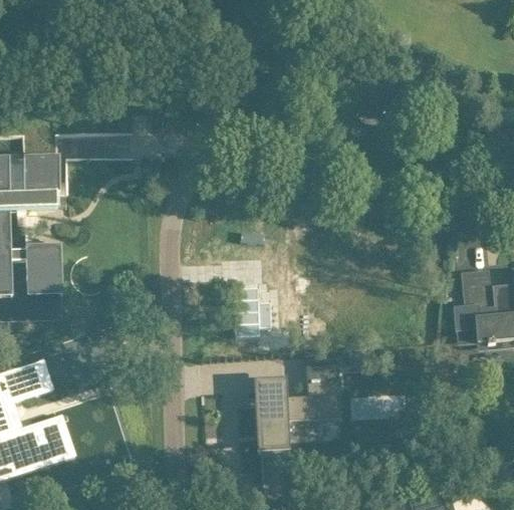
[(8,160),(0,160),(0,279),(10,279),(11,279),(11,259),(26,259),(26,278),(59,277),(61,277),(60,243),(25,244),(25,248),(10,248),(9,209),(56,208),(56,194),(59,194),(57,159),(23,160),(23,180),(24,193),(9,193),(8,160)]
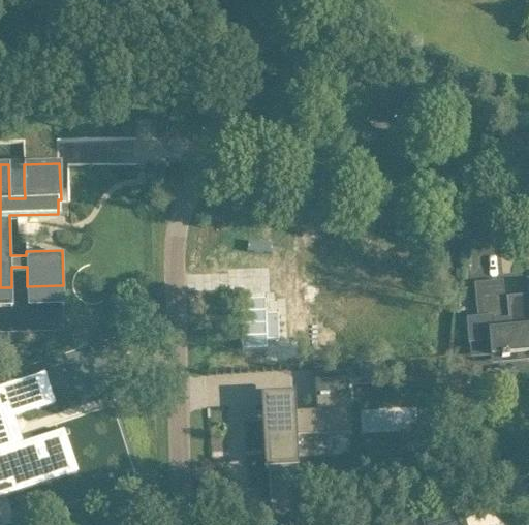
[(477,314),(466,315),(468,341),(489,339),(490,353),(498,352),(499,360),(507,360),(506,351),(528,349),(528,292),(528,294),(506,296),(506,297),(504,297),(502,278),(474,280),(476,301),(477,314)]
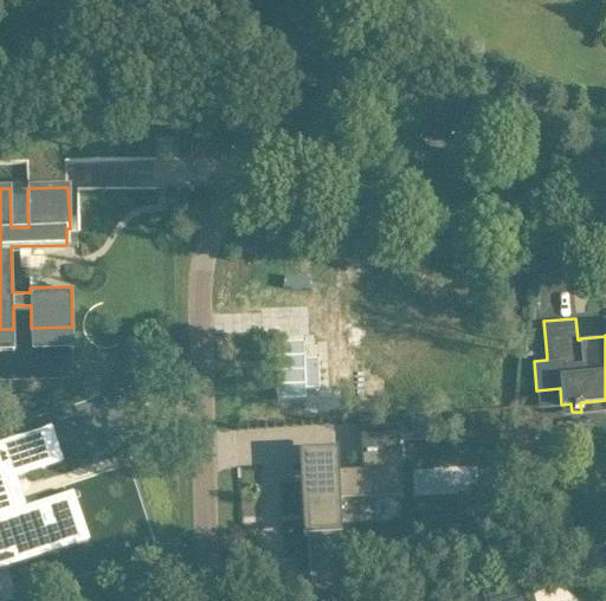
[(437,414),(410,415),(410,427),(411,434),(438,433),(437,414)]
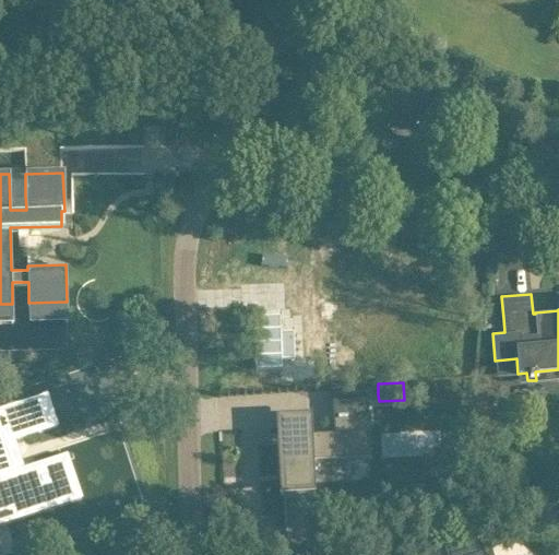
[(308,424),(280,425),(283,489),(312,487),(312,485),(310,486),(308,453),(367,450),(366,417),(369,417),(368,390),(332,392),(333,420),(334,430),(311,432),(308,432),(308,424)]
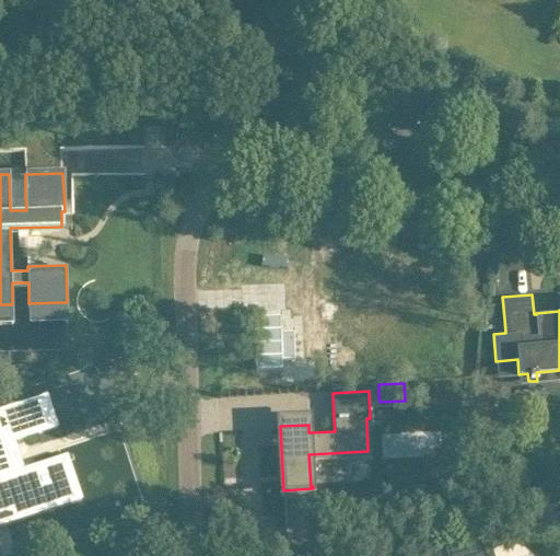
[(0,517),(19,511),(21,516),(35,511),(34,506),(53,499),(73,493),(62,459),(61,454),(24,467),(14,438),(36,431),(26,404),(6,410),(0,412),(0,517)]
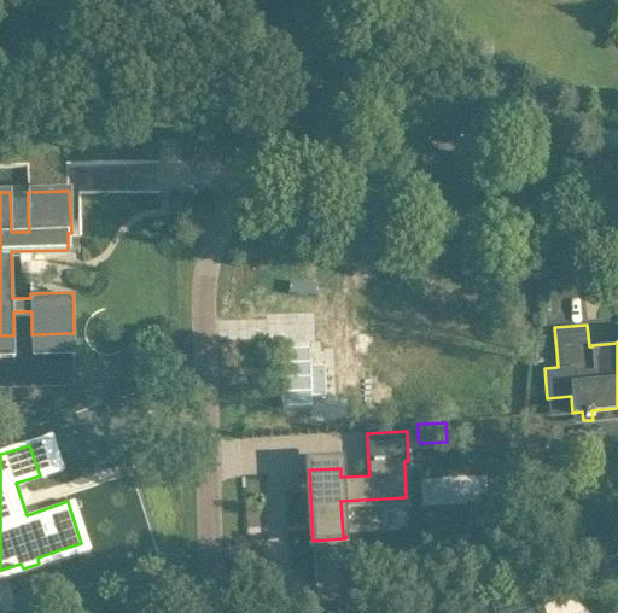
[(245,519),(274,519),(274,473),(245,473),(245,519)]
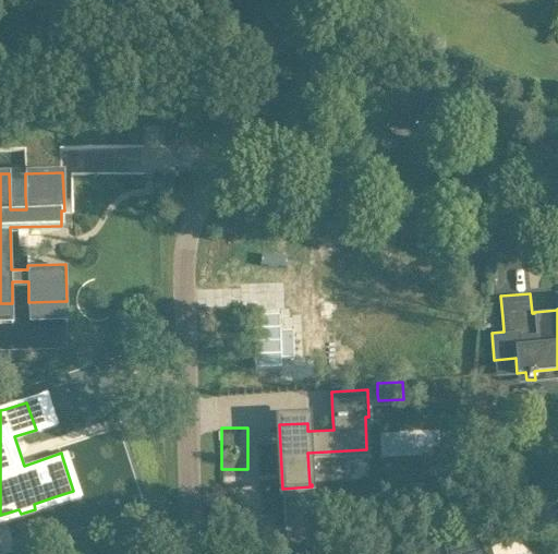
[(444,541),(416,550),(417,553),(447,553),(445,544),(444,541)]
